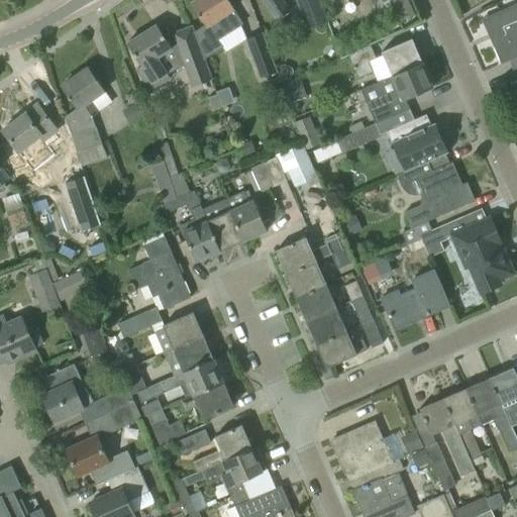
[(228,0),(196,0),(191,3),(205,25),(194,32),(199,43),(204,58),(208,55),(222,79),(246,64),(232,40),(220,47),(215,37),(240,21),(233,11),(234,10),(228,0)]
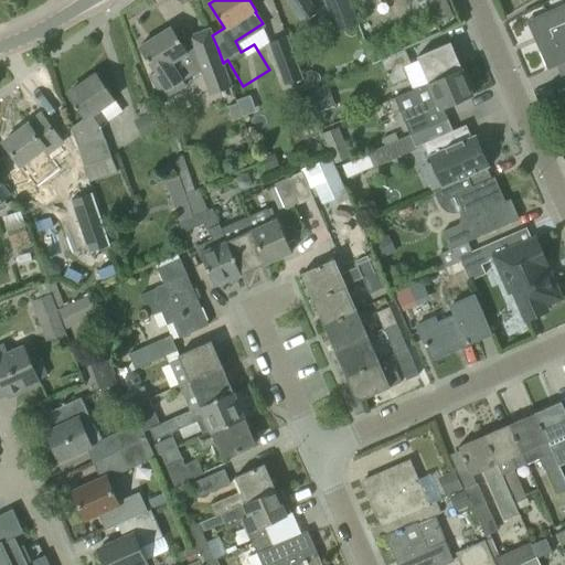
[(317,13),(307,0),(285,0),(292,11),(300,23),(317,13)]
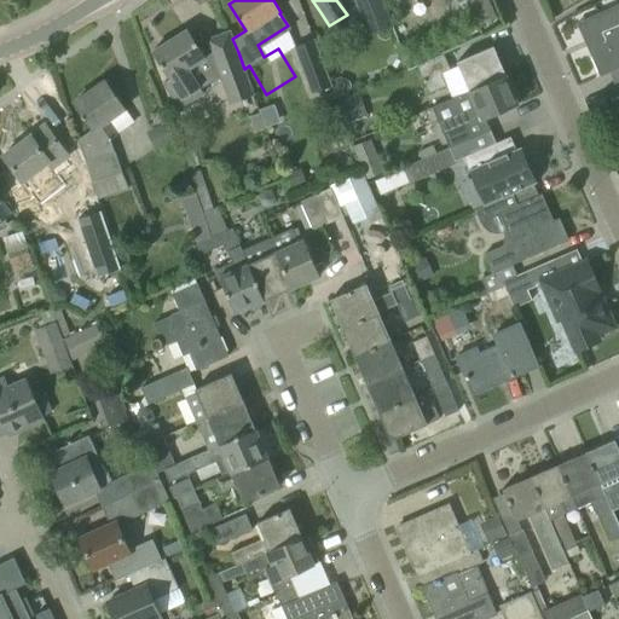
[(391,27),(380,0),(354,0),(359,12),(368,10),(377,33),(391,27)]
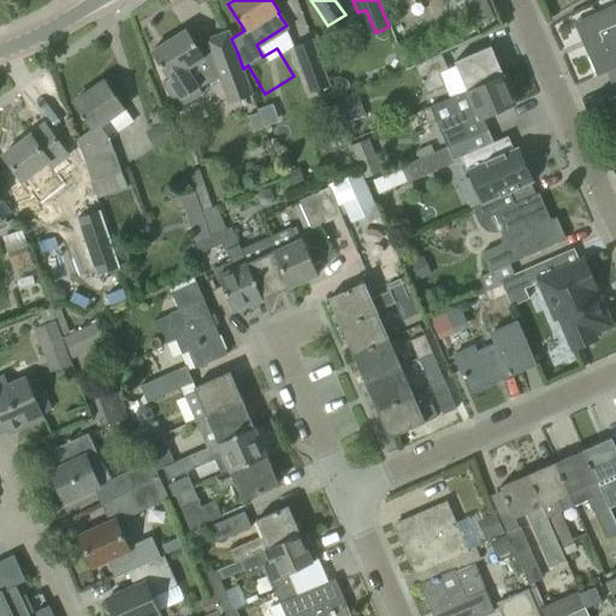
[(615,4),(578,22),(588,46),(585,48),(597,76),(615,67),(615,33),(615,30),(615,29),(615,4)]
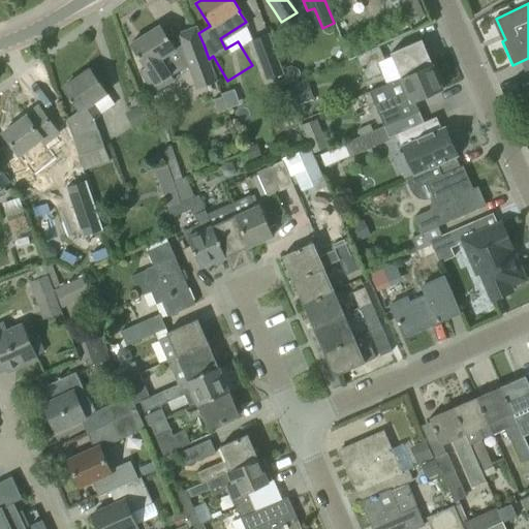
[(175,81),(162,60),(176,51),(160,26),(129,44),(145,68),(139,71),(154,93),(175,81)]
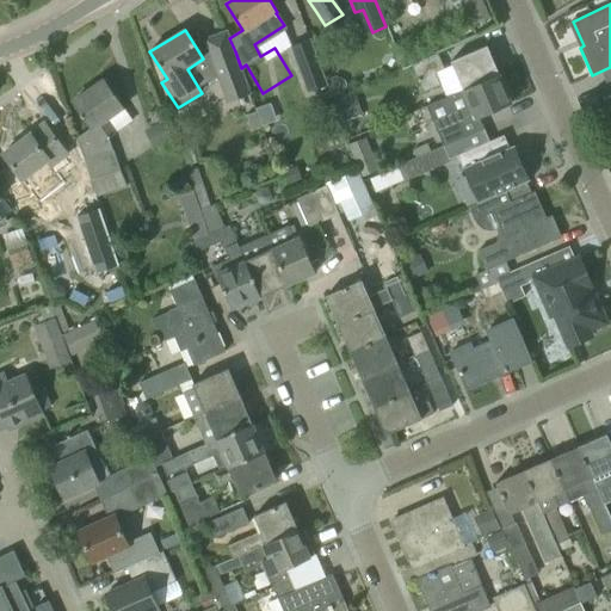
[(309,39),(291,47),(308,92),(326,85),(309,39)]
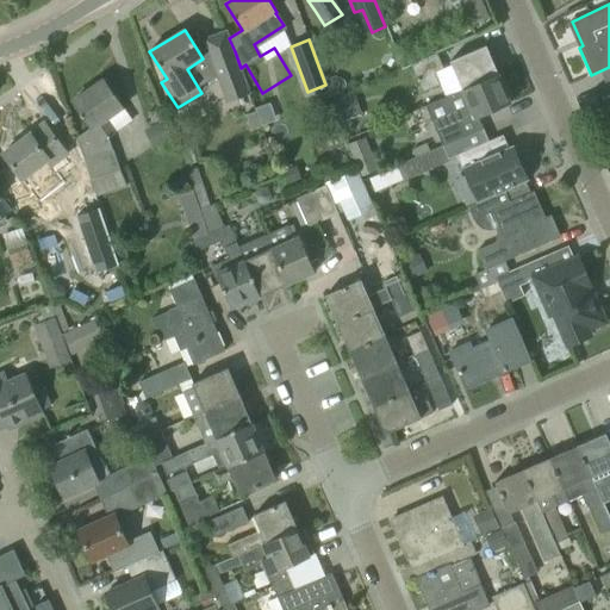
[(462,91),(498,75),(497,73),(503,70),(497,56),(491,58),(486,45),(449,61),(462,91)]
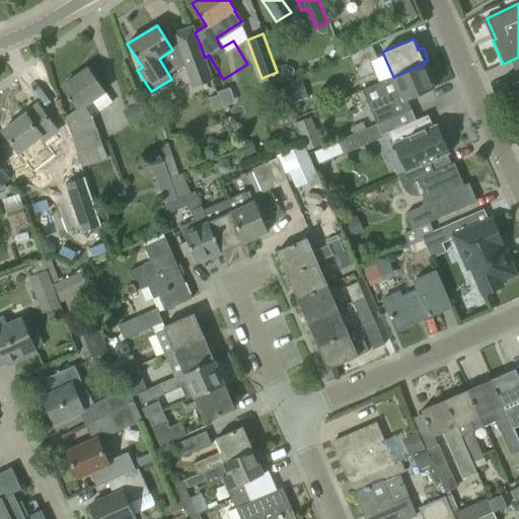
[(178,52),(192,87),(213,80),(200,44),(178,52)]
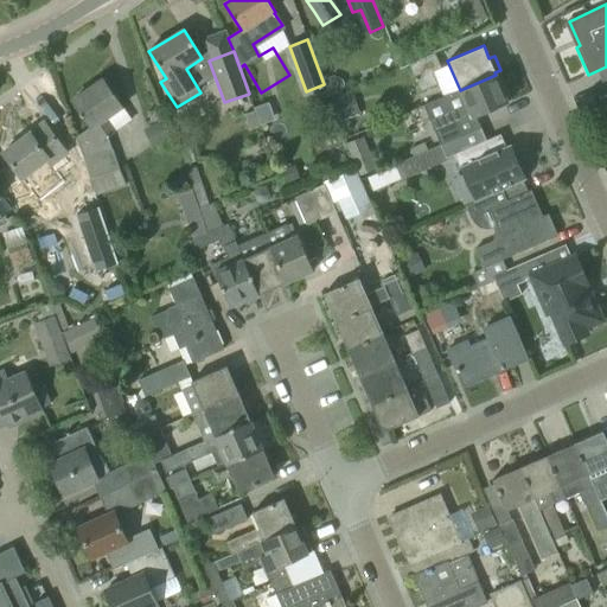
[(408,64),(420,93),(438,84),(432,72),(441,68),(435,53),(408,64)]
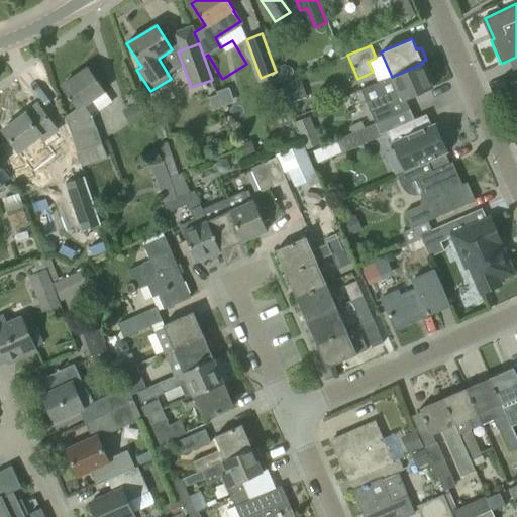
[(433,88),(422,64),(392,77),(360,90),(375,124),(377,123),(392,116),(387,105),(401,99),(402,101),(433,88)]
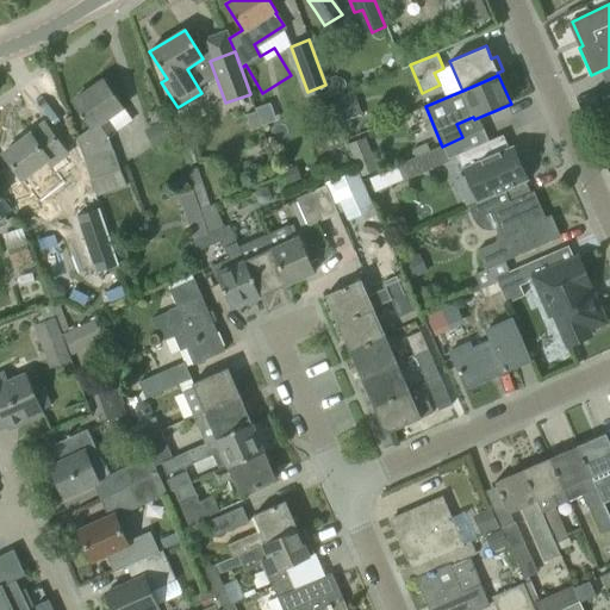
[(346,86),(344,81),(335,76),(330,79),(327,87),(330,98),(342,94),(346,86)]
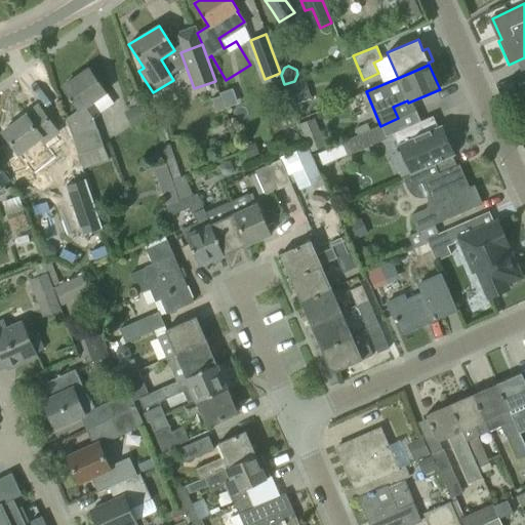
[(93,103),(107,93),(89,69),(62,88),(78,111),(65,119),(84,168),(109,160),(93,119),(101,113),(93,103)]
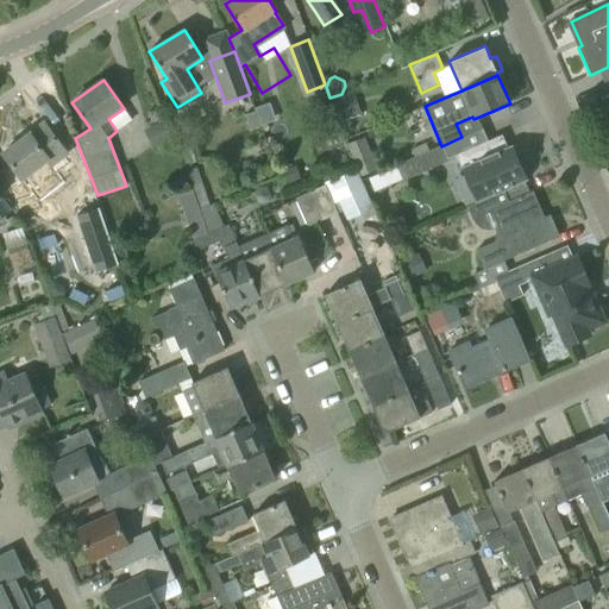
[(331,99),(340,124),(362,115),(352,90),(331,99)]
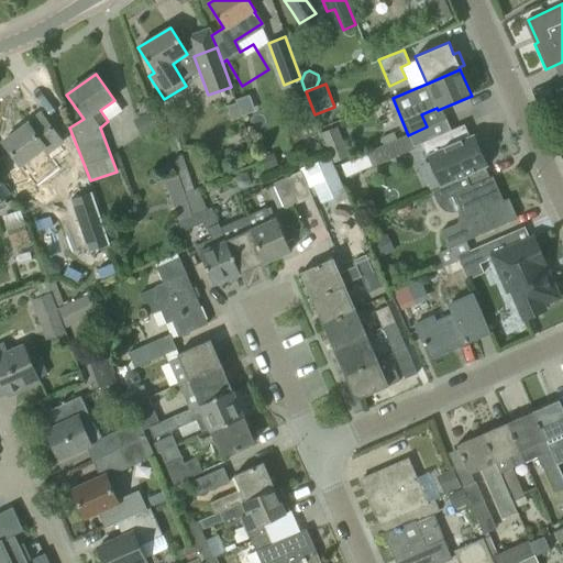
[(225,107),(230,122),(241,119),(235,103),(225,107)]
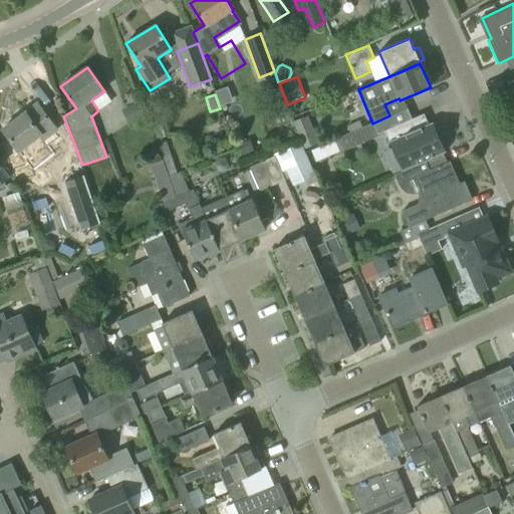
[(121,108),(127,124),(145,117),(139,101),(121,108)]
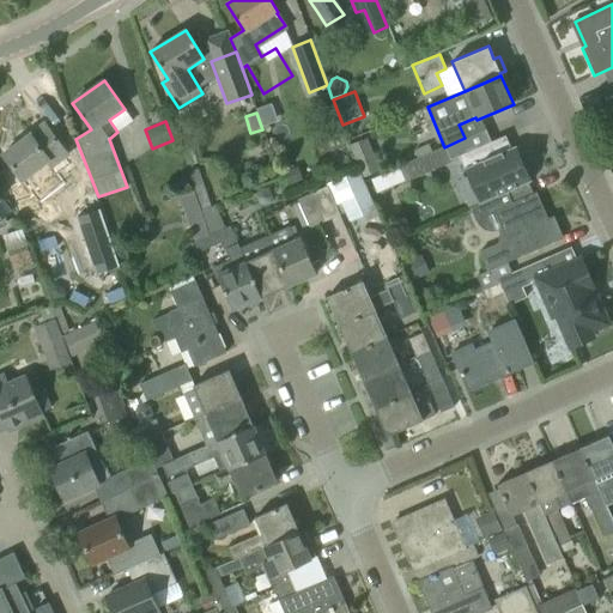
[(2,155),(17,174),(23,182),(46,164),(50,170),(68,156),(44,123),(2,155)]
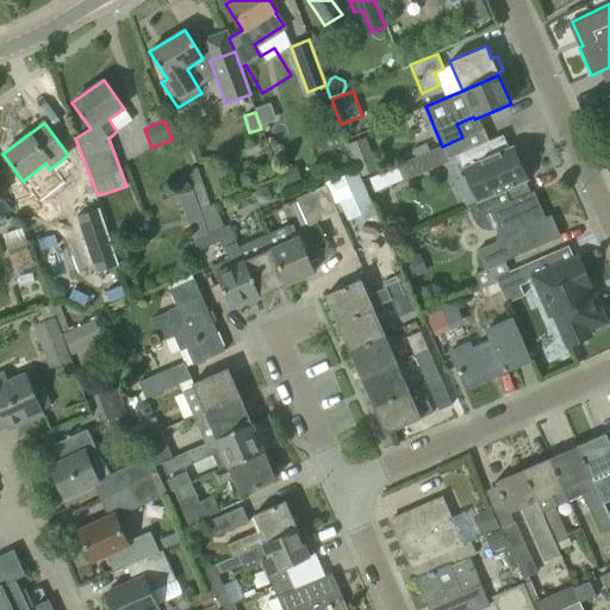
[(367,136),(348,143),(356,165),(374,157),(367,136)]
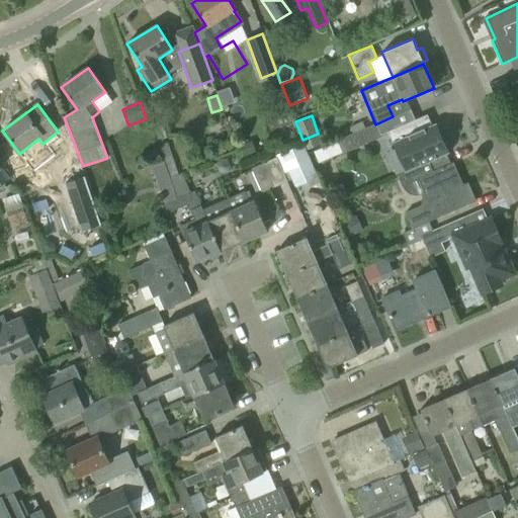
[(449,153),(436,123),(431,125),(427,115),(387,132),(405,172),(410,170),(411,170),(446,155),(449,153)]
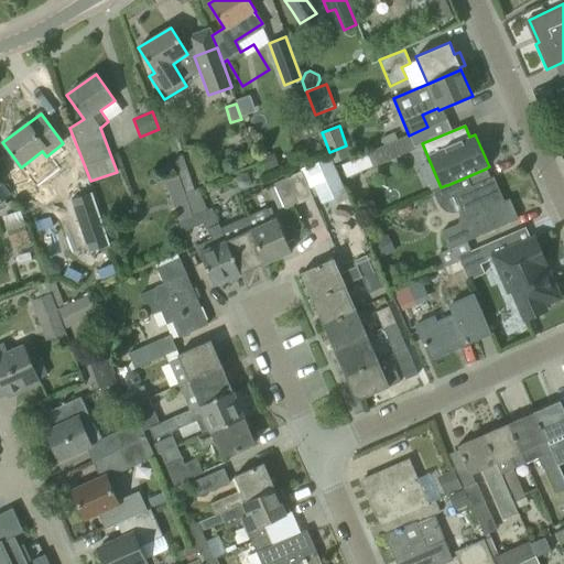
[(367,153),(372,166),(416,148),(411,134),(409,136),(367,153)]
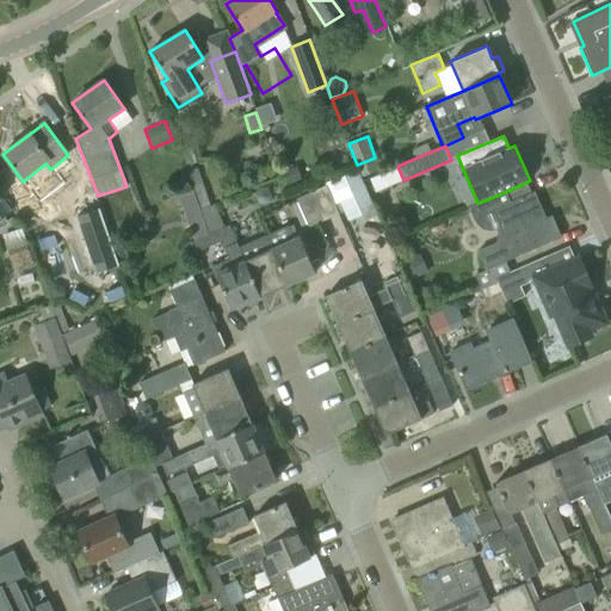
[(296,167),(278,173),(284,189),(302,183),(296,167)]
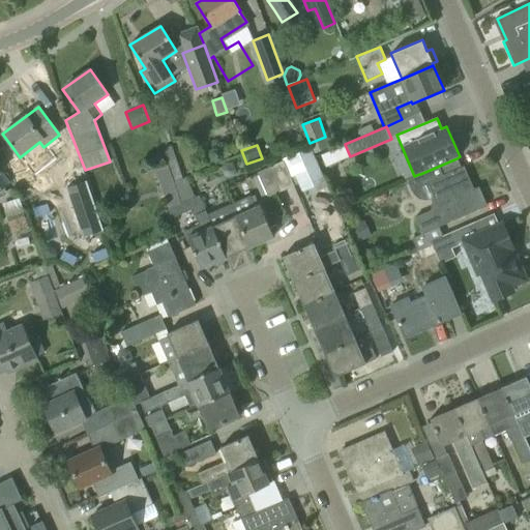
[(419,174),(414,176),(406,179),(411,192),(428,184),(433,199),(430,211),(413,218),(420,235),(487,206),(481,194),(476,196),(463,167),(461,168),(457,158),(420,174),(419,174)]
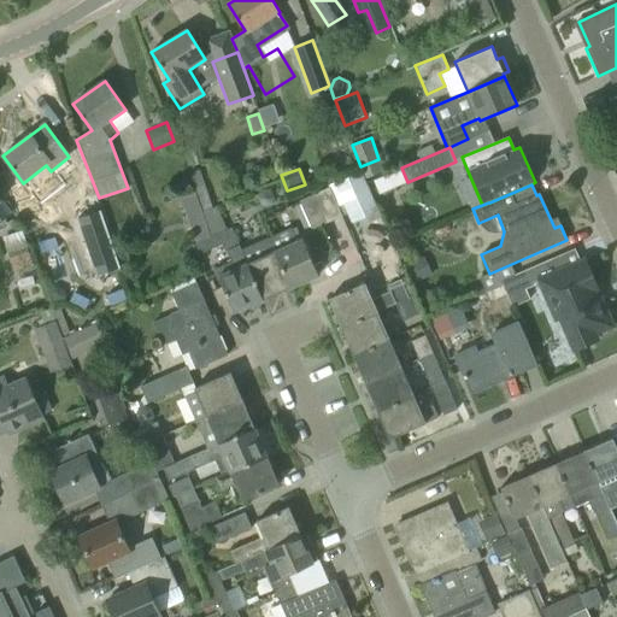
[(329,187),(313,194),(327,223),(342,216),(329,187)]
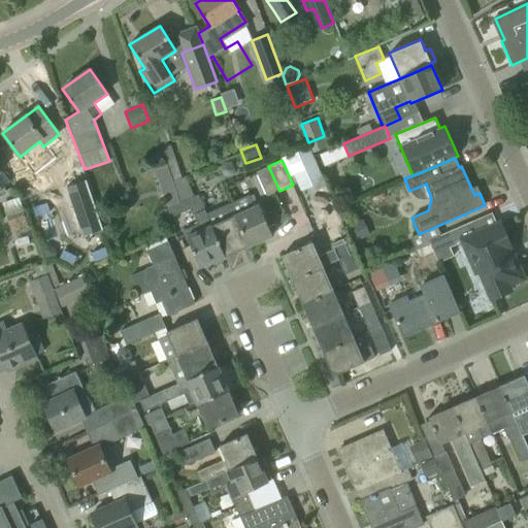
[(153,168),(167,208),(179,203),(171,180),(165,164),(153,168)]
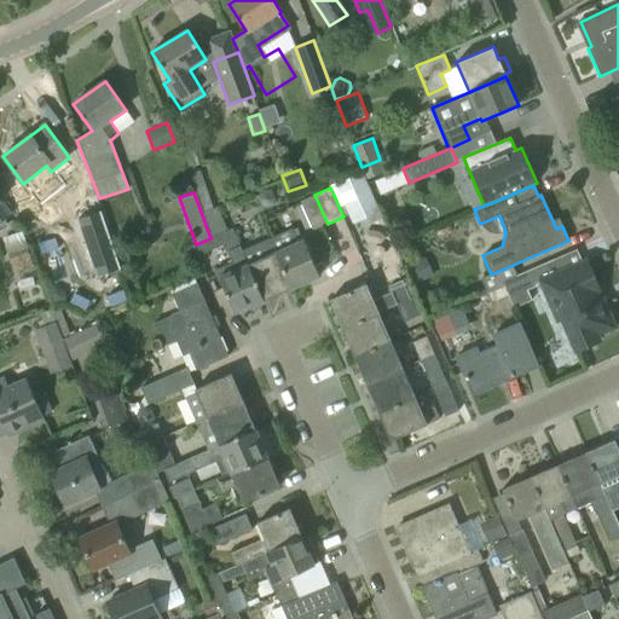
[(261,206),(267,208),(272,206),(275,200),(272,195),(266,192),(261,195),(259,201),(261,206)]
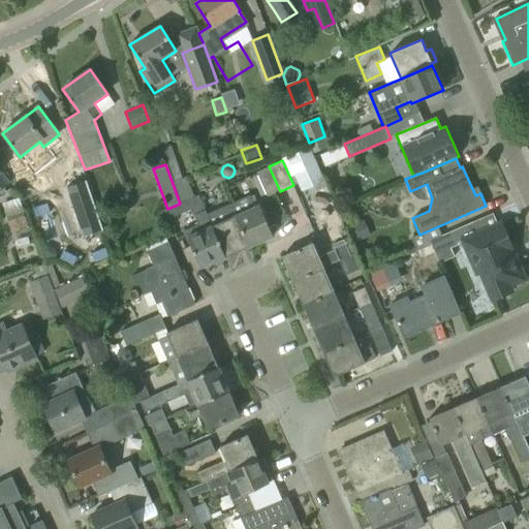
[(280,191),(269,166),(255,172),(267,197),(280,191)]
